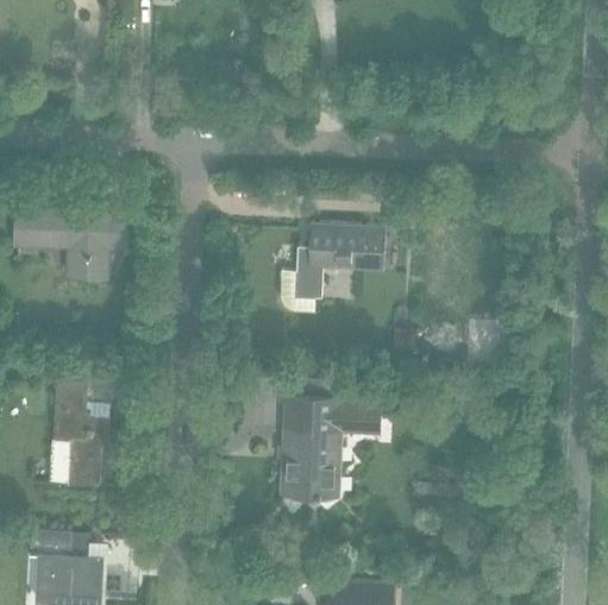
[(121,240),(123,207),(88,206),(88,210),(16,207),(14,245),(67,247),(66,275),(105,277),(106,239),(121,240)]
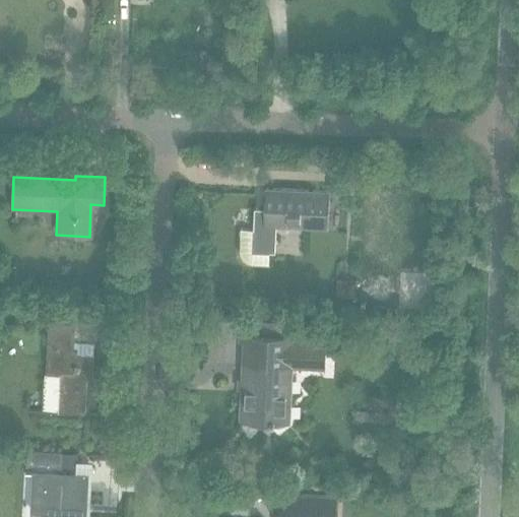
[(305,230),(307,194),(265,191),(264,212),(254,211),(253,232),(241,232),(240,253),(241,258),(243,262),(247,264),(252,266),(267,267),(268,254),(273,254),(275,229),(305,230)]
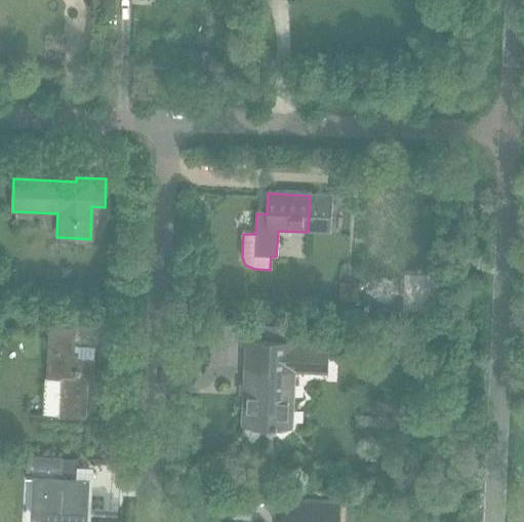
[(99,348),(101,329),(48,326),(45,391),(59,391),(58,417),(86,418),(87,394),(92,395),(92,373),(88,373),(88,360),(74,359),(74,347),(99,348)]
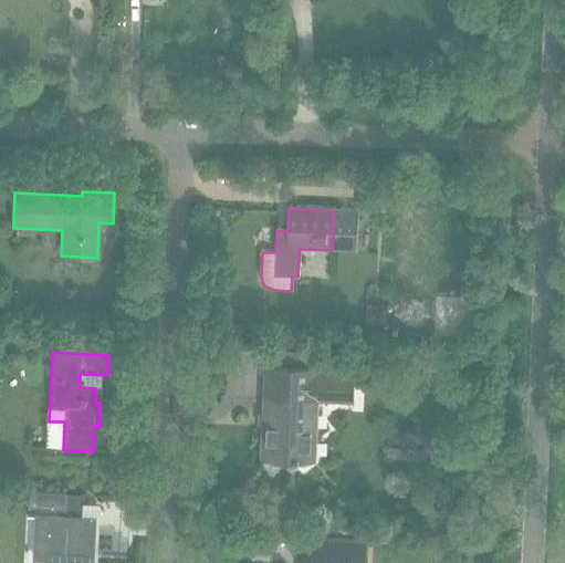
[(318,368),(292,367),(292,354),(265,352),(260,459),(314,461),(317,402),(353,403),(354,372),(318,369),(318,368)]
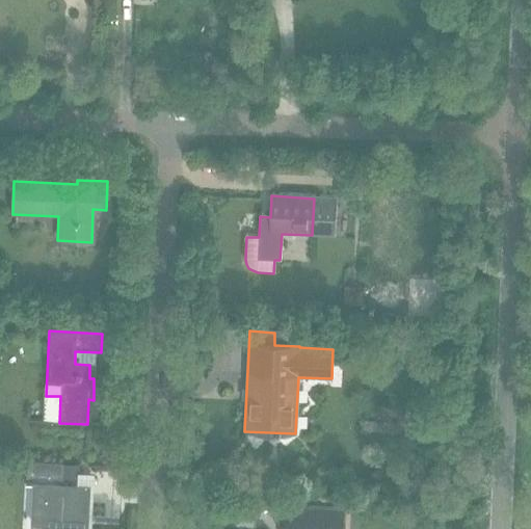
[(85,528),(88,488),(33,486),(31,526),(47,526),(47,528),(85,528)]
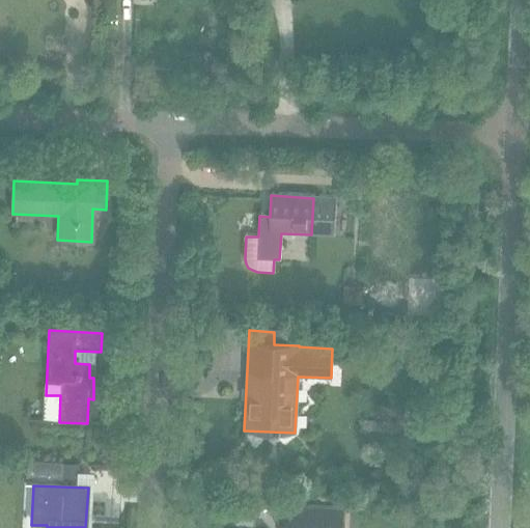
[(340,527),(341,509),(283,507),(281,527),(340,527)]
